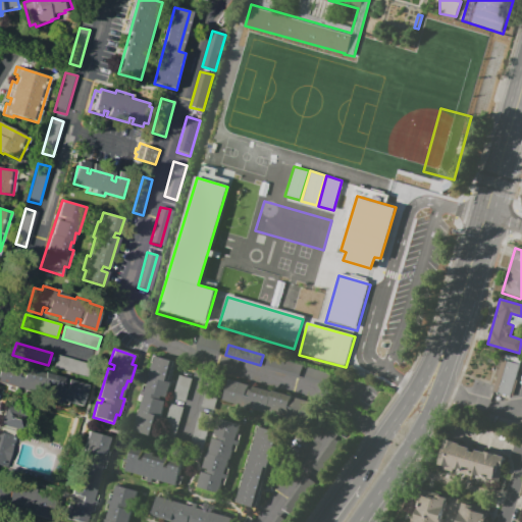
[(56,354),(92,364),(89,376),(53,366),(56,354)]
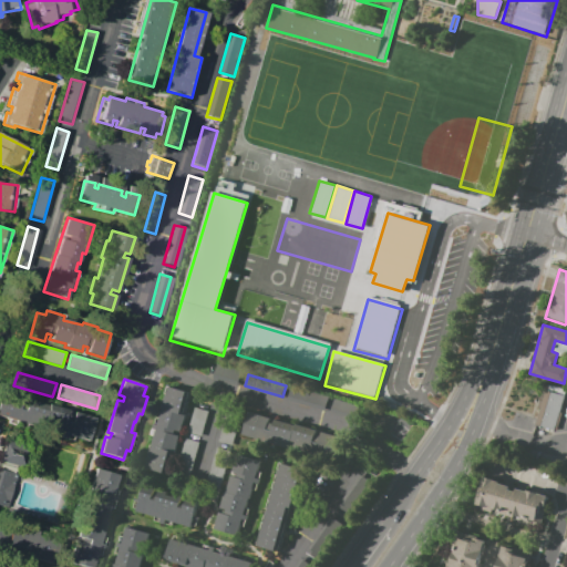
[(290,388),(329,399),(327,409),(288,398),(290,388)]
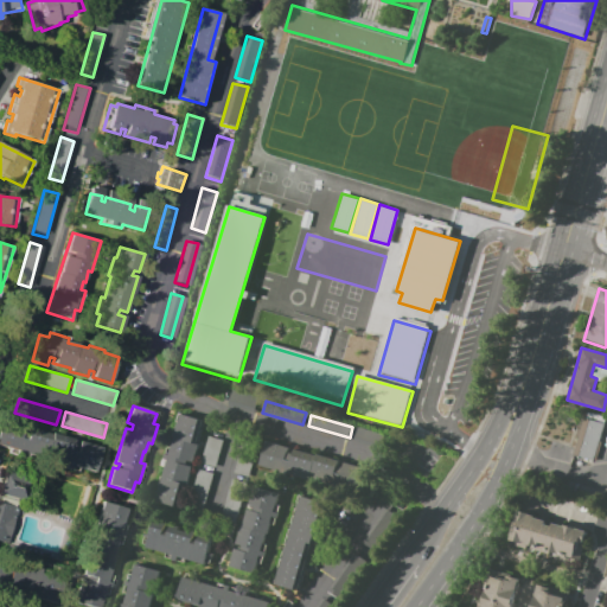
[(183,416),(202,421),(196,443),(200,445),(195,462),(187,461),(186,465),(193,467),(189,485),(183,483),(176,506),(158,502),(160,493),(157,492),(159,485),(161,486),(167,467),(161,465),(167,447),(173,449),(179,430),(174,429),(177,422),(180,423),(183,416)]
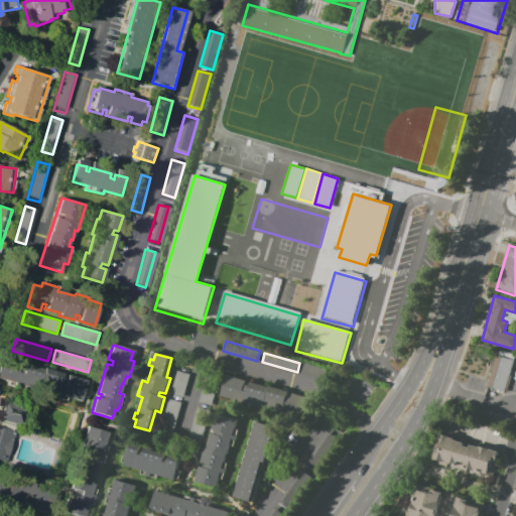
[(496,355),(513,360),(504,392),(487,387),(496,355)]
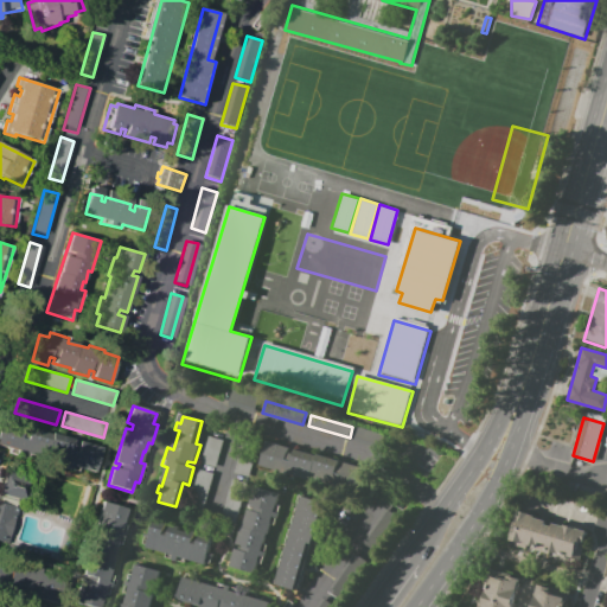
[(0,422),(0,446),(8,448),(7,451),(29,457),(30,453),(58,461),(57,465),(77,471),(78,467),(95,473),(102,448),(1,419),(0,422)]
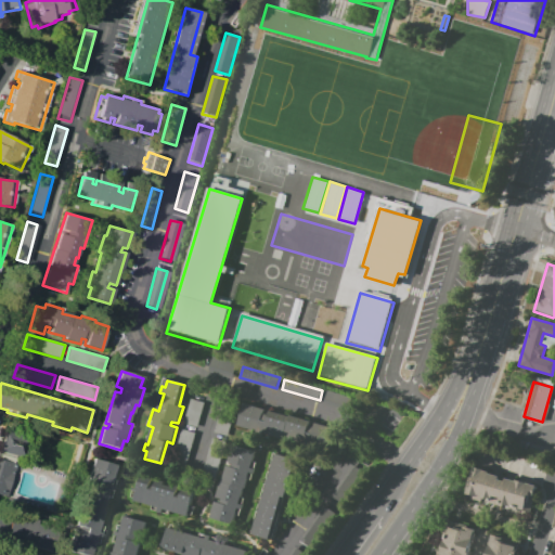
[(321,403),(328,407),(331,402),(346,408),(349,397),(325,389),(321,403)]
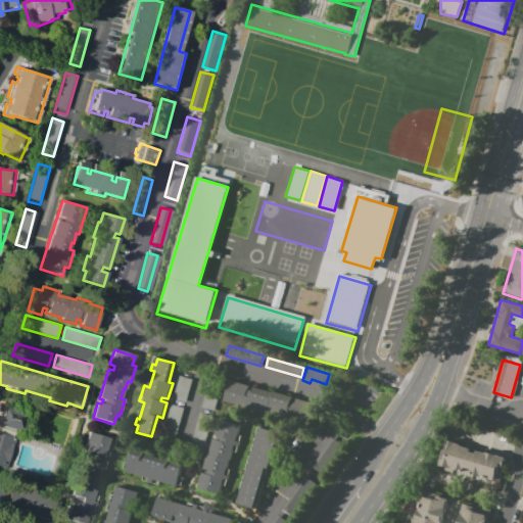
[(211,374),(224,377),(215,411),(201,408),(211,374)]
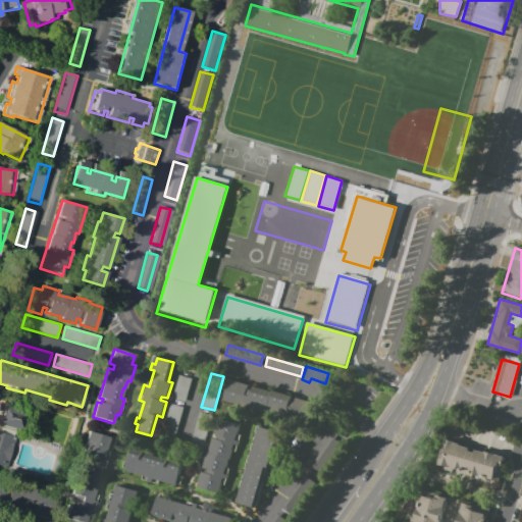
[(179,374),(193,378),(186,403),(173,399),(179,374)]
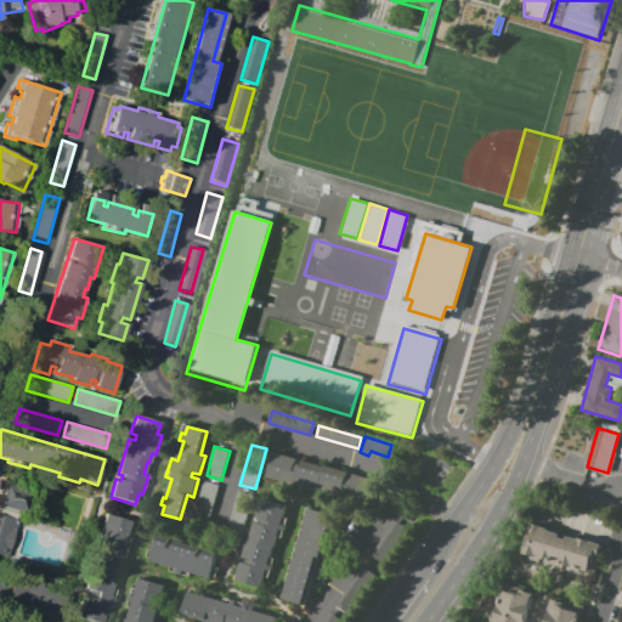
[(273,451),(361,475),(354,502),(266,478),(273,451)]
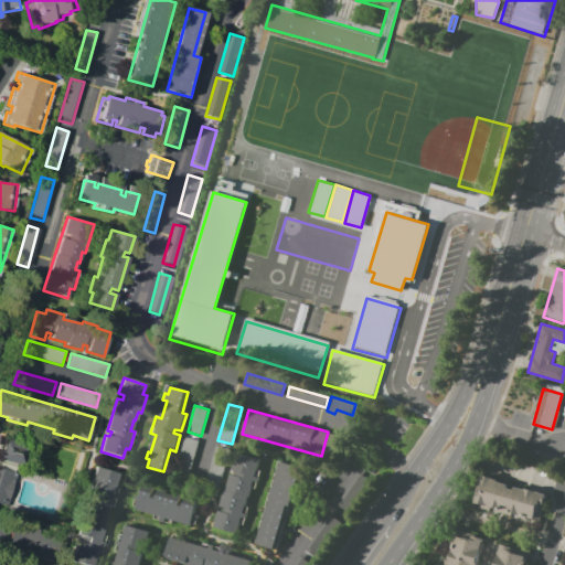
[(185,437),(199,440),(189,477),(174,473),(185,437)]
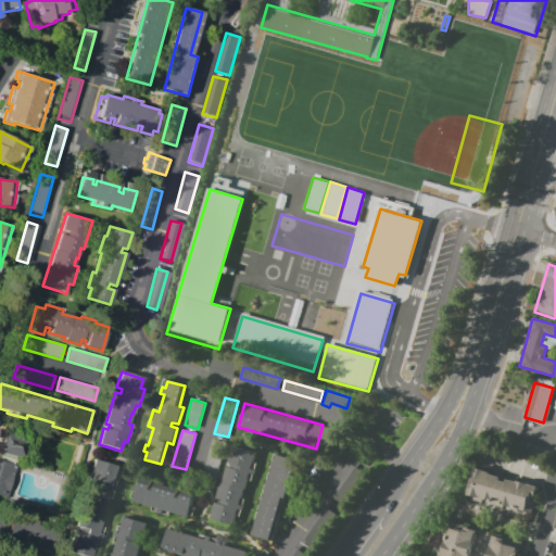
[(213,439),(226,442),(215,478),(202,475),(213,439)]
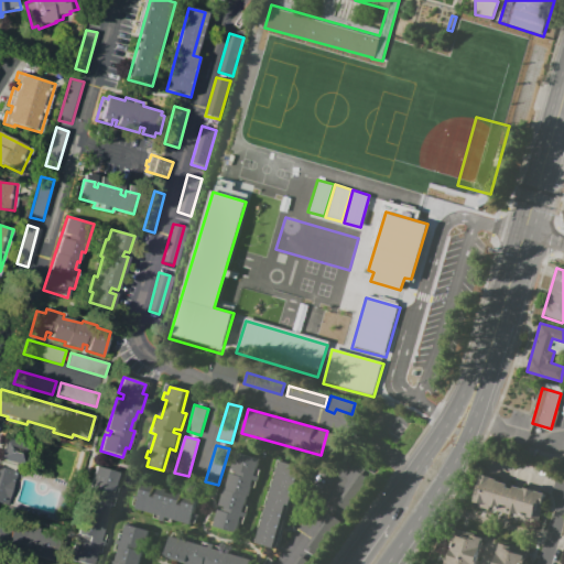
[(0,501),(2,502),(8,505),(17,475),(23,454),(21,453),(2,446),(0,453),(0,501)]
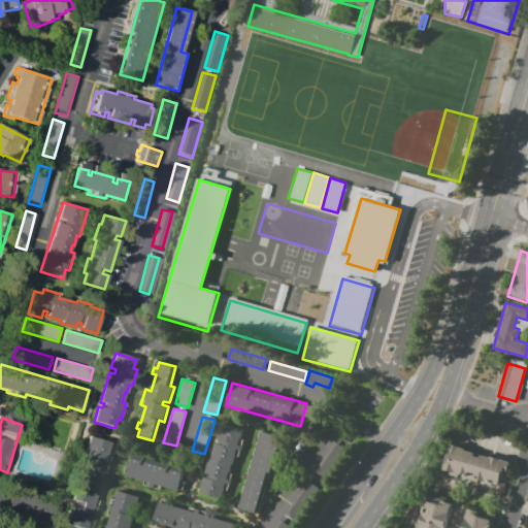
[(222,424),(242,430),(239,439),(243,440),(238,457),(235,456),(233,464),(231,464),(228,472),(232,473),(227,491),(224,490),(222,499),(200,493),(205,477),(209,479),(210,474),(205,473),(210,458),(211,458),(217,443),(221,444),(223,440),(218,439),(222,424)]
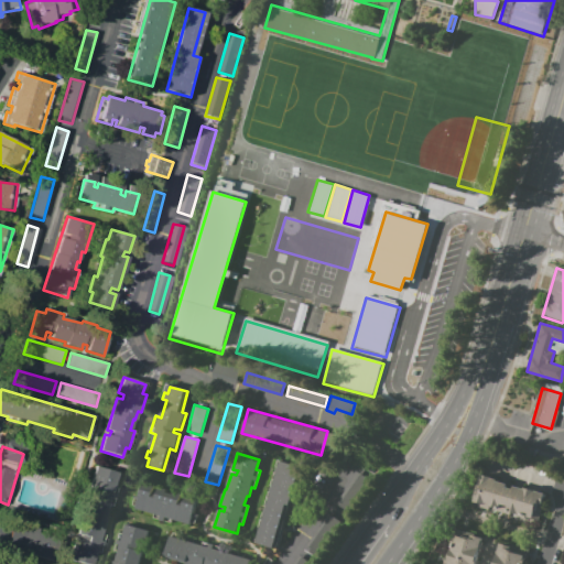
[(280,462),(302,468),(291,506),(286,505),(274,549),(256,543),(259,535),(257,534),(258,529),(260,529),(264,513),(262,512),(264,506),(267,507),(271,492),(269,492),(271,486),(272,487),(277,474),(274,474),(277,467),(278,467),(280,462)]
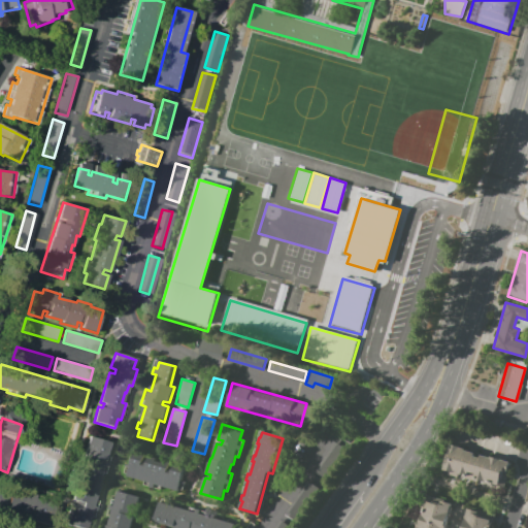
[(88,436),(108,442),(105,456),(108,457),(103,472),(100,471),(97,486),(99,486),(95,499),(98,500),(93,519),(89,518),(86,527),(78,527),(64,524),(69,504),(74,505),(76,500),(72,499),(77,481),(74,480),(79,460),(85,461),(86,456),(83,455),(88,436)]
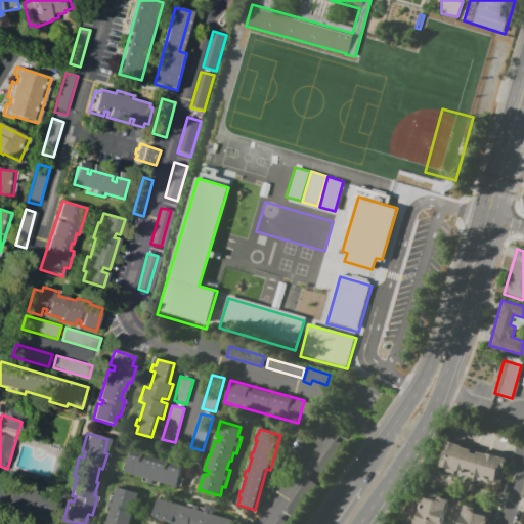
[(331,436),(343,445),(322,475),(309,466),(331,436)]
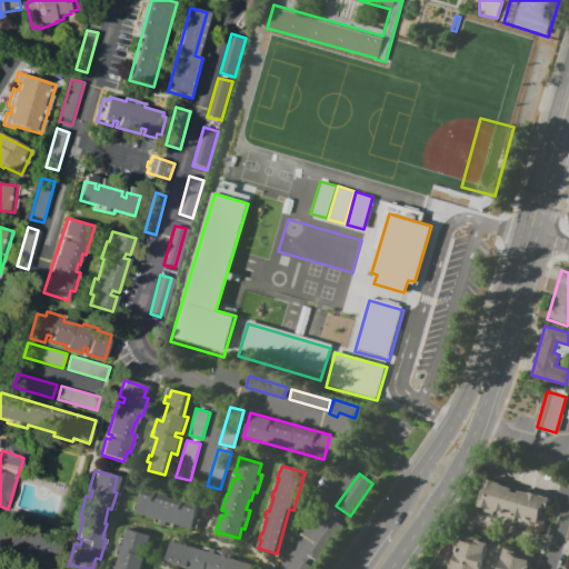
[(487,479),(501,483),(501,485),(529,493),(529,491),(549,498),(546,510),(542,509),(538,523),(517,518),(516,520),(499,515),(500,512),(495,511),(493,513),(478,509),(487,479)]
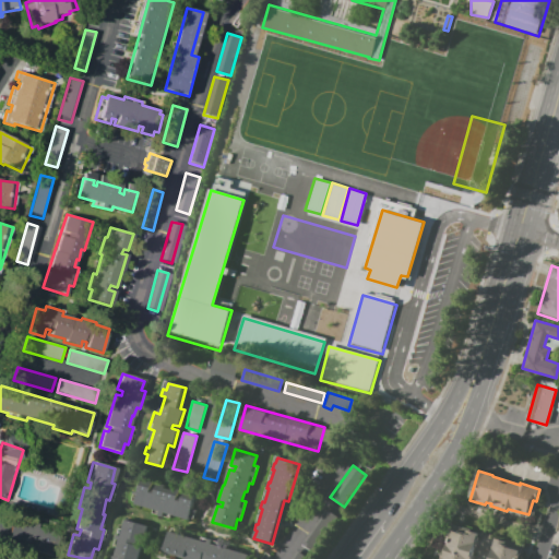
[(143,482),(145,482),(145,480),(153,483),(152,487),(156,488),(157,484),(165,486),(165,488),(171,490),(171,488),(180,490),(179,495),(183,496),(185,491),(192,494),(192,496),(194,497),(191,509),(197,510),(194,519),(189,518),(189,519),(171,514),(170,519),(152,513),(153,509),(137,504),(137,501),(132,499),(134,490),(140,492),(143,482)]
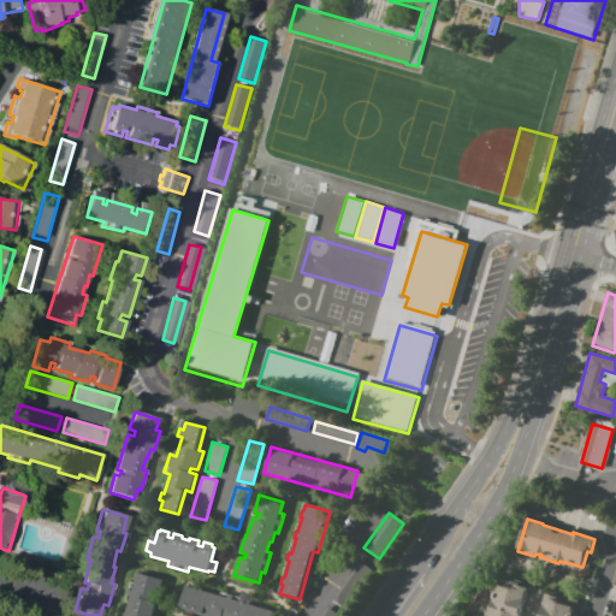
[(333,594),(348,604),(372,569),(357,560),(333,594)]
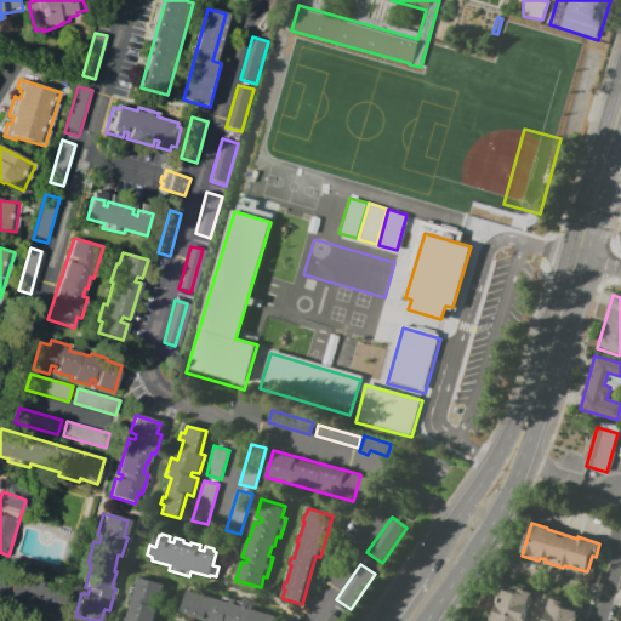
[(0,574),(0,602),(28,610),(29,607),(34,608),(34,611),(62,619),(70,588),(38,580),(36,584),(0,574)]
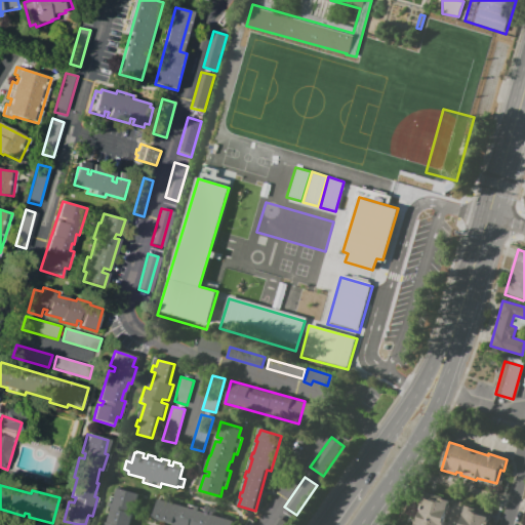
[(117,488),(140,496),(136,510),(130,509),(129,513),(134,515),(131,524),(105,524),(106,522),(108,523),(111,514),(106,512),(111,495),(115,496),(117,488)]
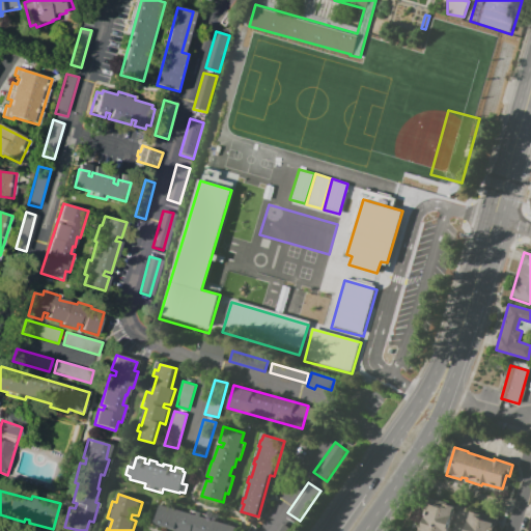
[(420,530),(428,504),(442,508),(443,503),(456,507),(449,530),(420,530)]
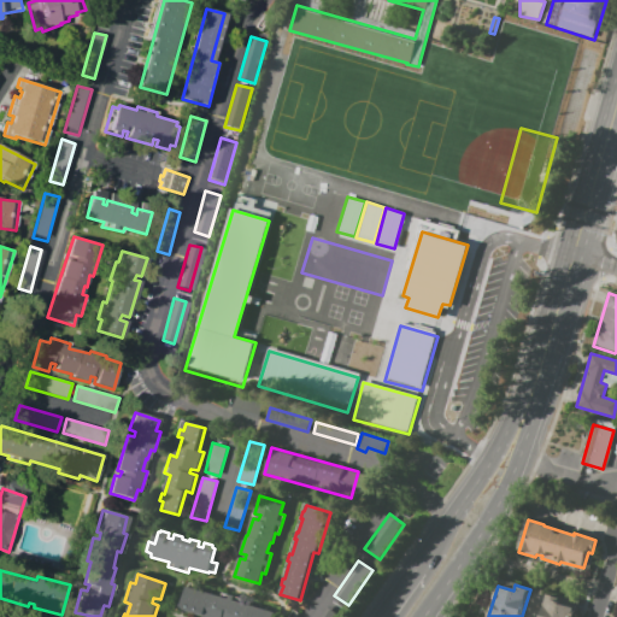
[(188,588),(221,598),(222,594),(242,599),(241,603),(276,612),(275,616),(203,616),(204,613),(182,609),(188,588)]
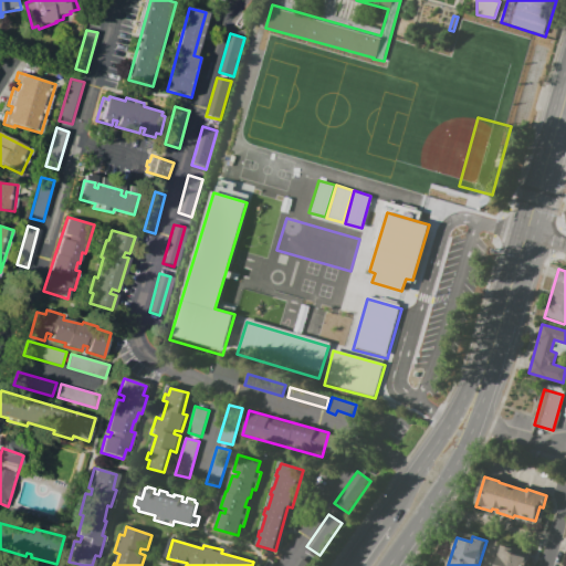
[(495,565),(502,545),(513,548),(512,553),(528,557),(525,565),(495,565)]
